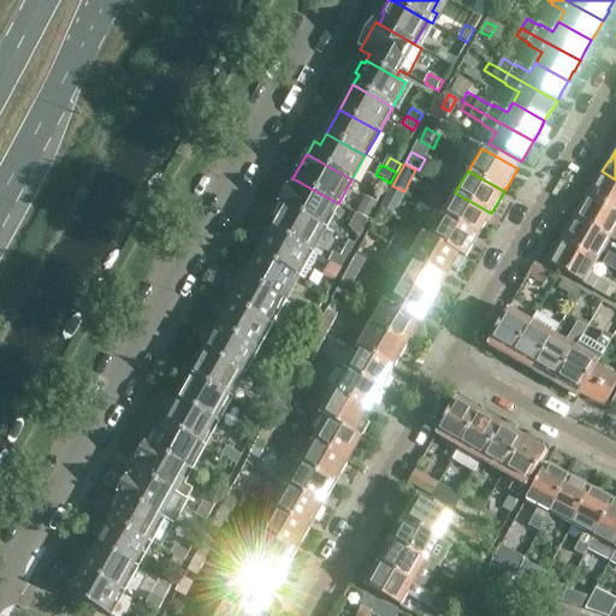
[(597,185),(590,196),(615,211),(615,179),(602,171),(594,184),(597,185)]
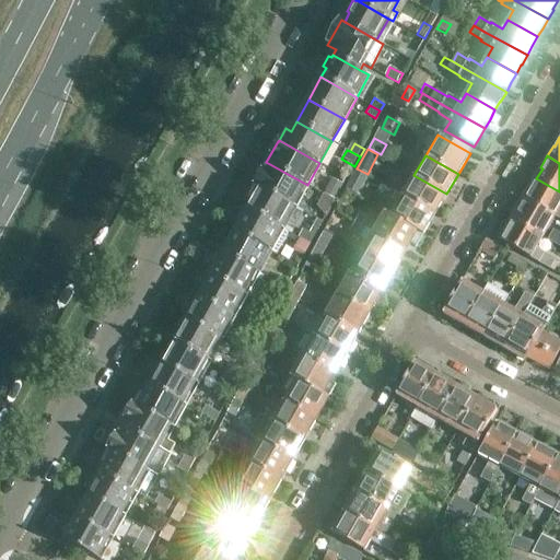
[(307,185),(266,162),(254,184),(295,207),(307,185)]
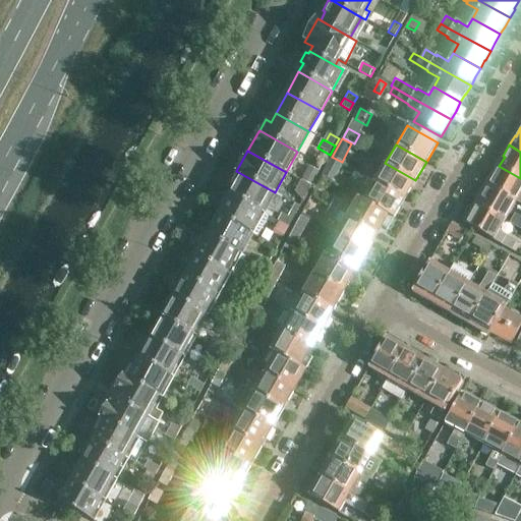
[(329,163),(323,174),(331,179),(337,168),(329,163)]
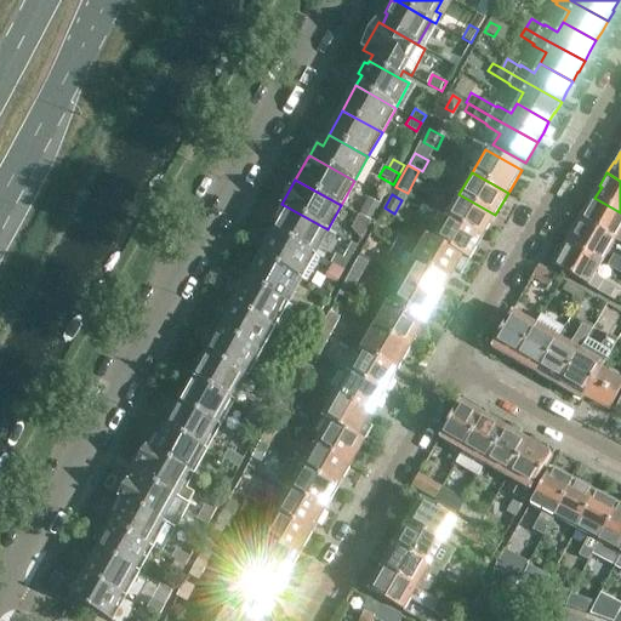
[(459,194),(446,217),(483,238),(495,215),(459,194)]
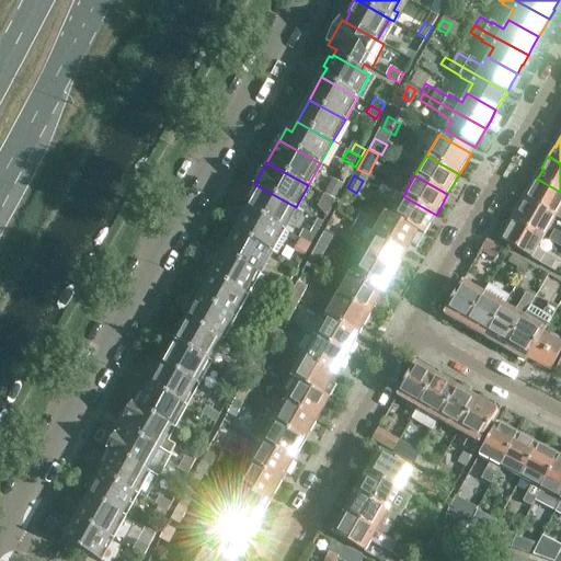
[(530,191),(526,199),(557,217),(560,219),(560,192),(537,179),(536,181),(534,180),(528,190),(530,191)]
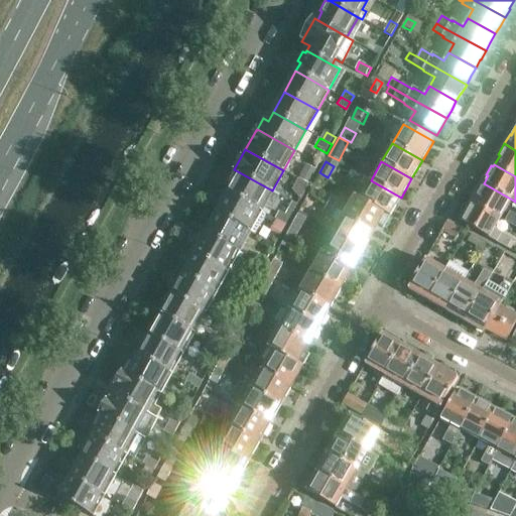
[(234,171),(228,182),(232,185),(228,192),(261,211),(272,190),(234,169),(233,171),(234,171)]
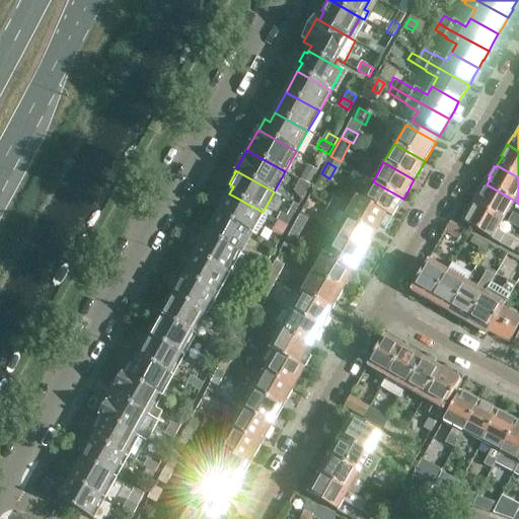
[(311,187),(316,178),(306,172),(302,181),(311,187)]
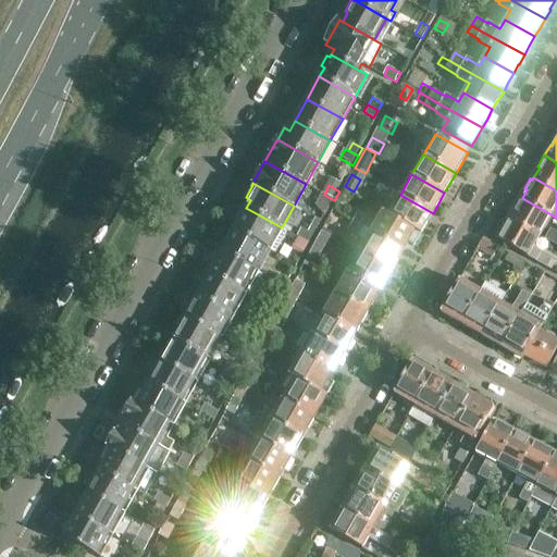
[(395,202),(388,214),(403,223),(404,224),(420,234),(433,213),(400,195),(392,189),(387,198),(395,202)]
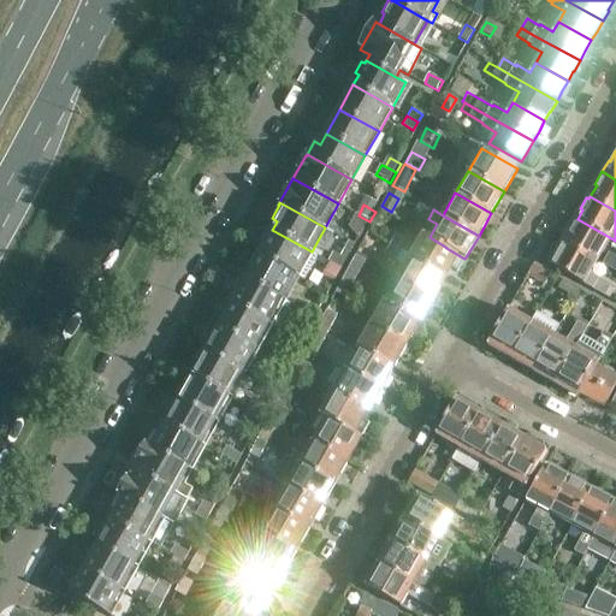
[(359,215),(350,230),(361,236),(369,221),(359,215)]
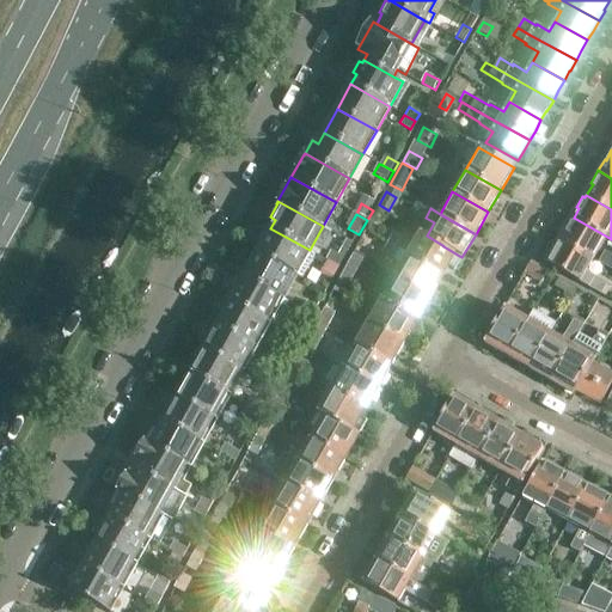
[(565,231),(561,239),(595,258),(607,238),(574,218),(573,220),(570,219),(564,230),(565,231)]
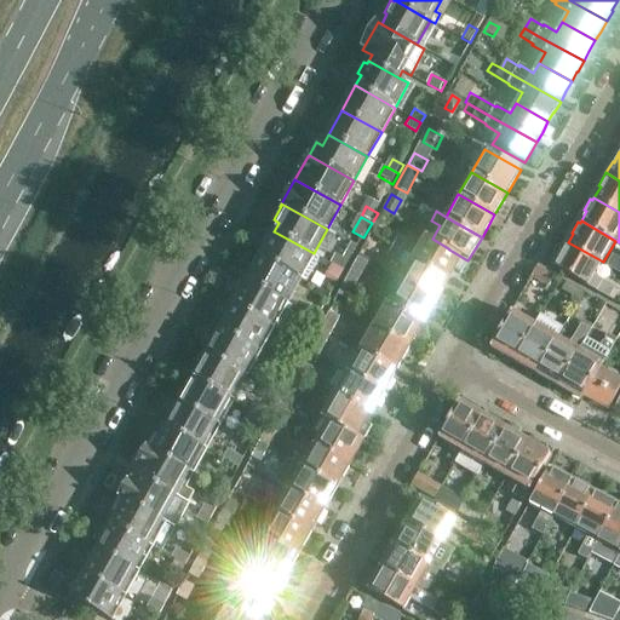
[(274,231),(260,256),(300,277),(308,282),(322,258),(314,253),(274,231)]
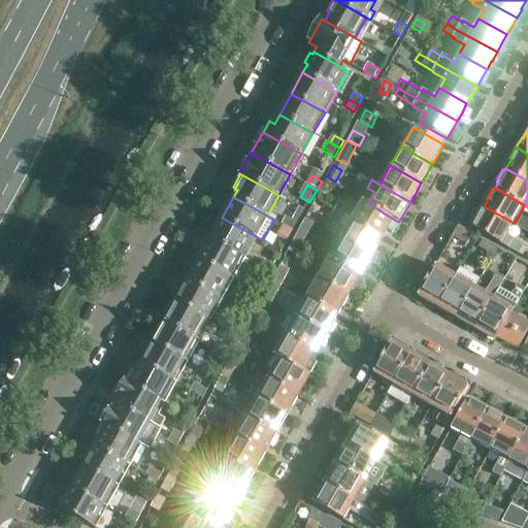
[(368,203),(363,200),(356,212),(338,202),(334,210),(383,237),(387,230),(392,233),(398,222),(383,212),(382,211),(368,203)]
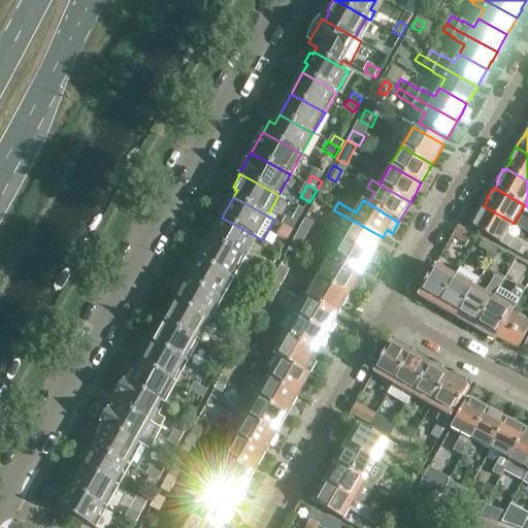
[(477,219),(472,227),(500,243),(508,248),(519,254),(524,244),(506,234),(514,223),(484,206),(483,209),(481,208),(475,217),(477,219)]
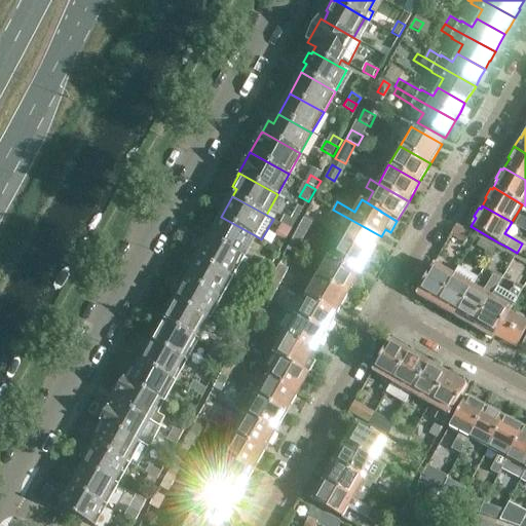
[(345,227),(339,237),(370,255),(381,236),(333,210),(329,217),(345,227)]
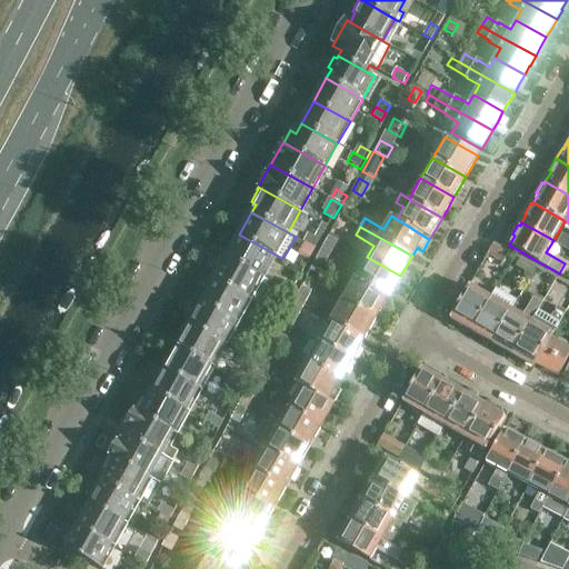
[(302,240),(306,242),(317,248),(321,240),(308,232),(302,240)]
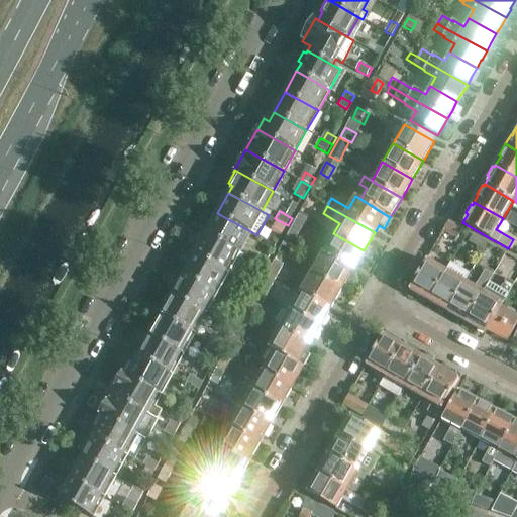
[(250,231),(217,213),(206,233),(238,251),(250,231)]
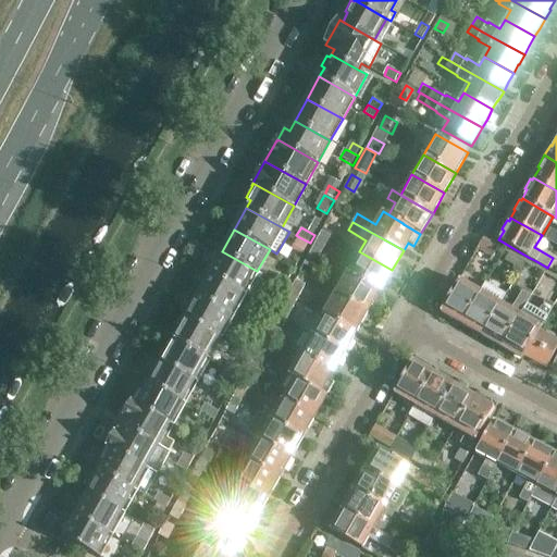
[(302,257),(310,243),(299,237),(292,251),(302,257)]
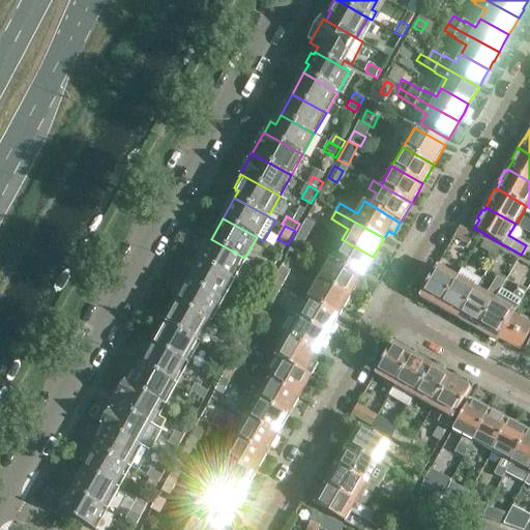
[(313,231),(303,226),(296,239),(305,244),(313,231)]
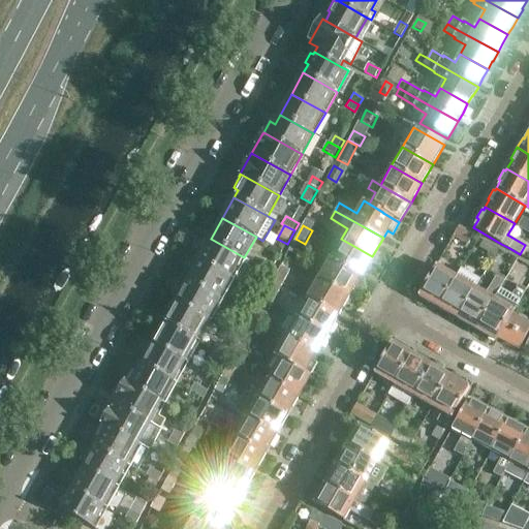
[(459,226),(454,237),(468,245),(474,235),(459,226)]
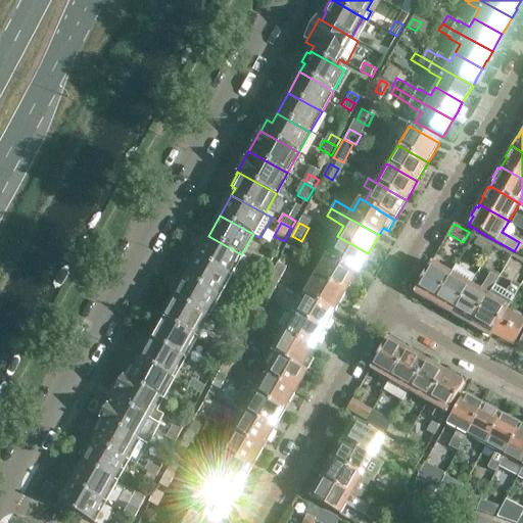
[(197,256),(230,275),(238,279),(249,258),(241,254),(208,236),(197,256)]
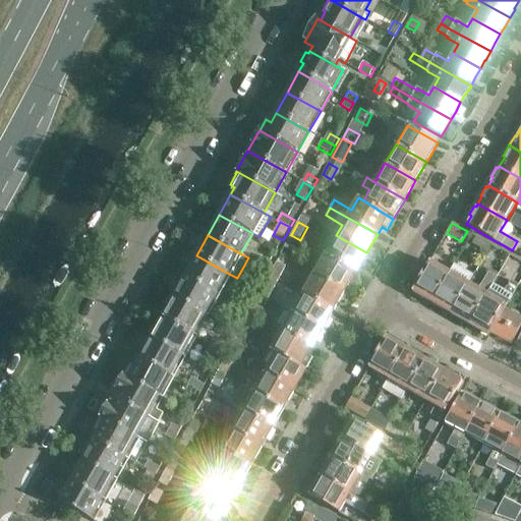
[(300,240),(291,235),(284,248),(293,253),(300,240)]
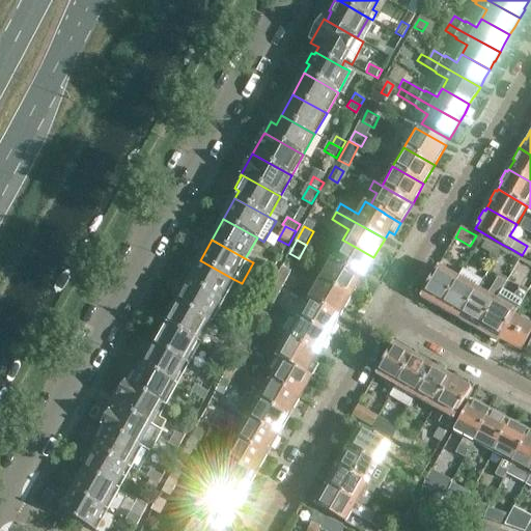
[(342,240),(331,259),(362,277),(373,257),(342,240)]
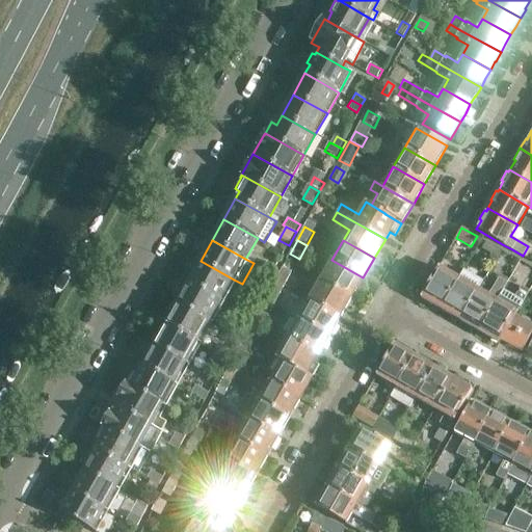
[(486,241),(482,249),(497,258),(501,250),(486,241)]
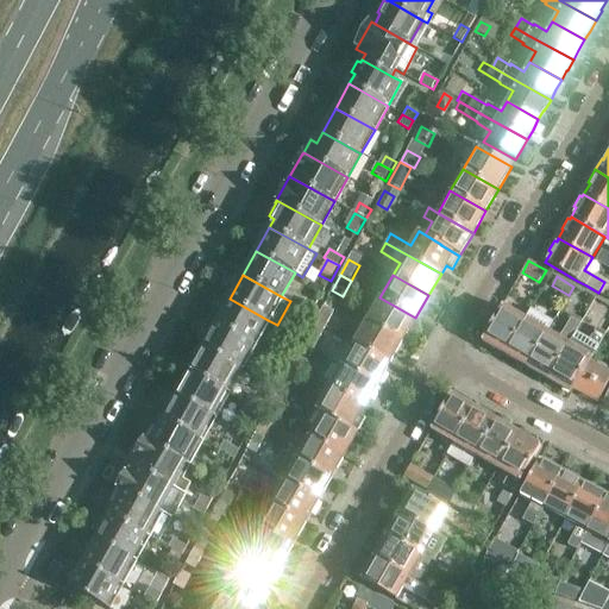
[(380,297),(368,320),(403,340),(415,318),(380,297)]
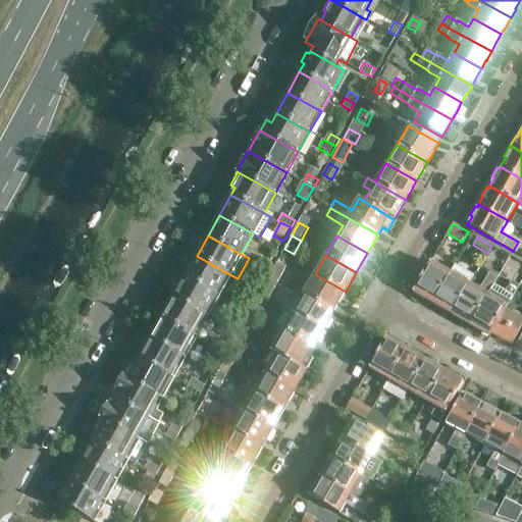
[(197,256),(186,276),(218,295),(229,274),(197,256)]
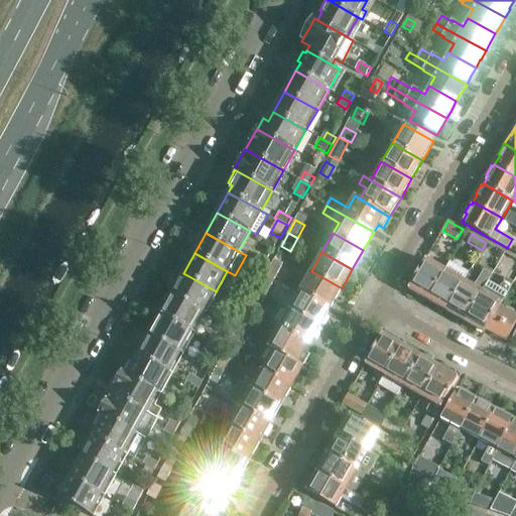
[(256,261),(265,266),(269,259),(260,254),(256,261)]
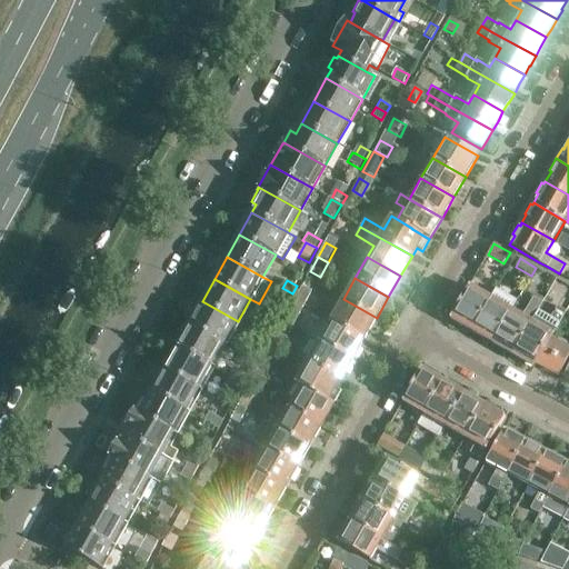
[(469,286),(451,318),(472,330),(490,298),(469,286)]
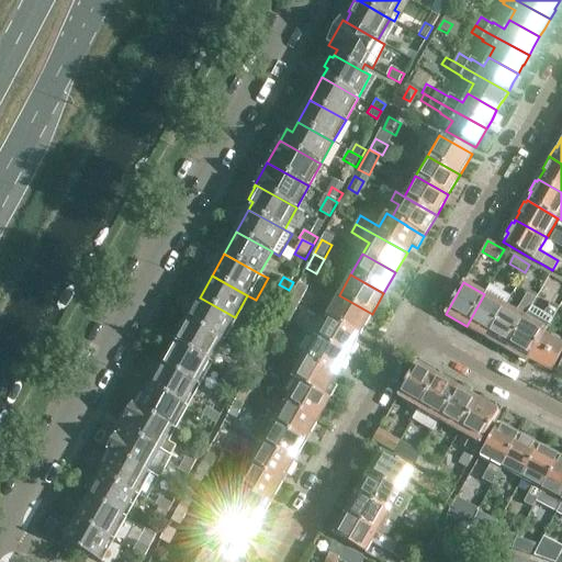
[(299,284),(292,295),(302,301),(307,290),(299,284)]
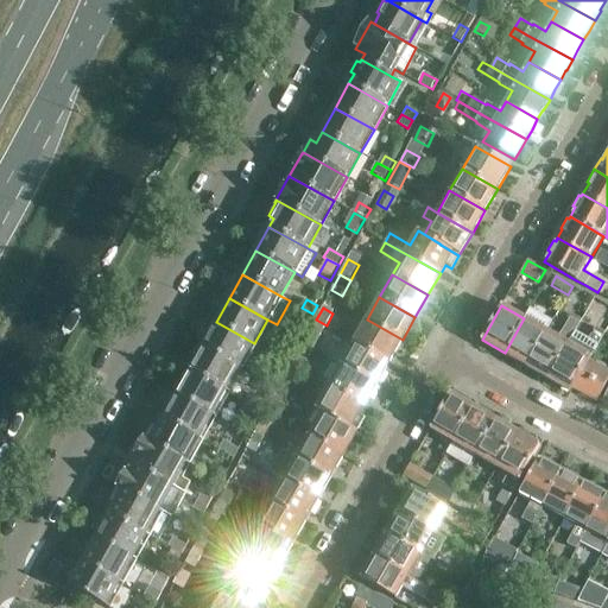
[(524,318),(505,353),(526,366),(546,331),(524,318)]
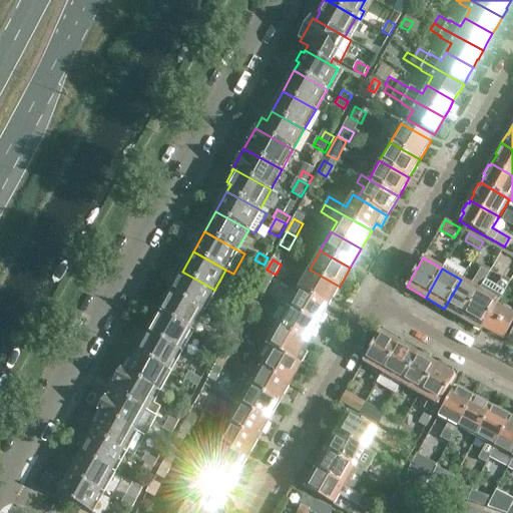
[(267,270),(255,289),(265,294),(276,275),(267,270)]
